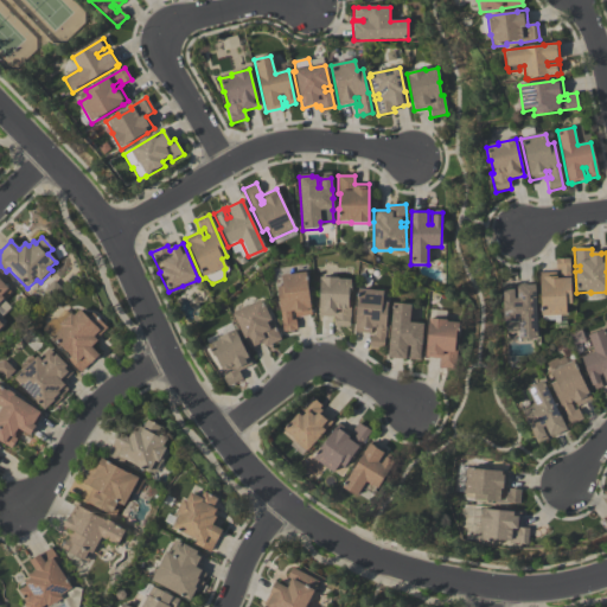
[(542,317),(540,274),(556,273),(556,279),(561,278),(560,270),(556,270),(555,260),(569,260),(572,305),(566,305),(567,315),(542,317)]
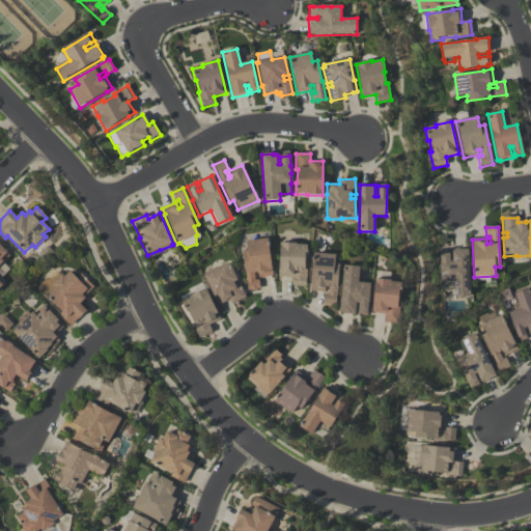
[(267,240),(271,269),(272,269),(273,276),(258,278),(257,275),(256,274),(254,274),(255,281),(258,280),(259,289),(248,290),(243,253),(247,252),(246,243),(267,240)]
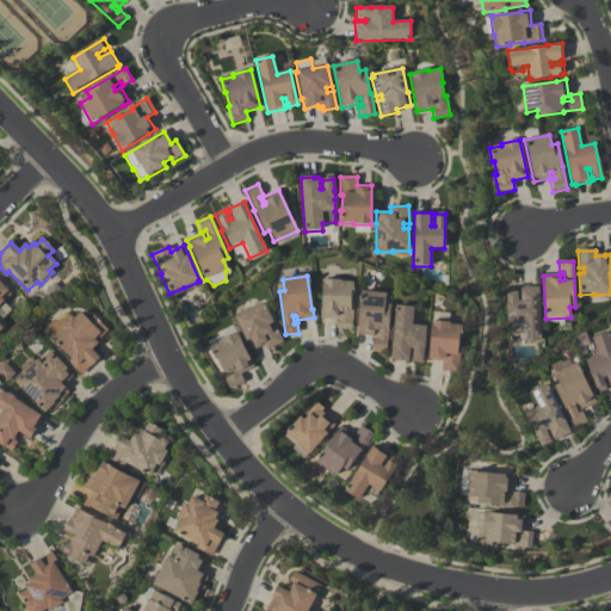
[(321,281),(340,282),(340,283),(352,283),(352,297),(350,297),(350,310),(352,310),(352,329),(335,329),(335,320),(321,320),(321,281)]
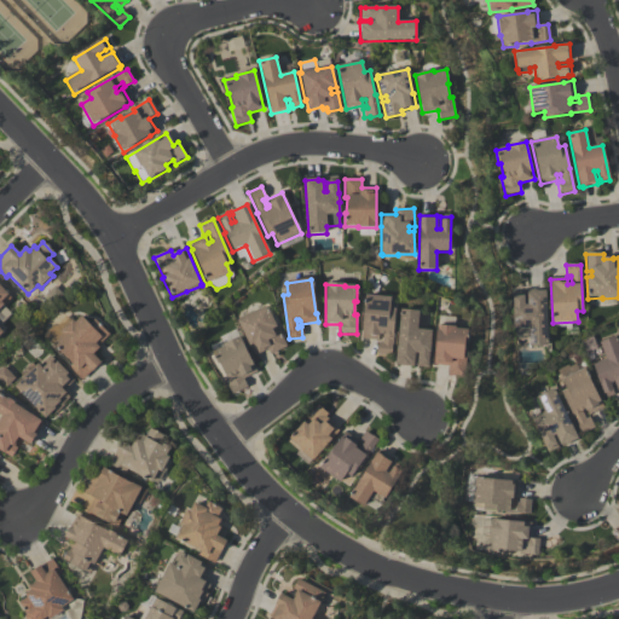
[(0,285),(11,299),(4,305),(5,306),(0,310),(0,329),(4,333),(0,335),(0,285)]
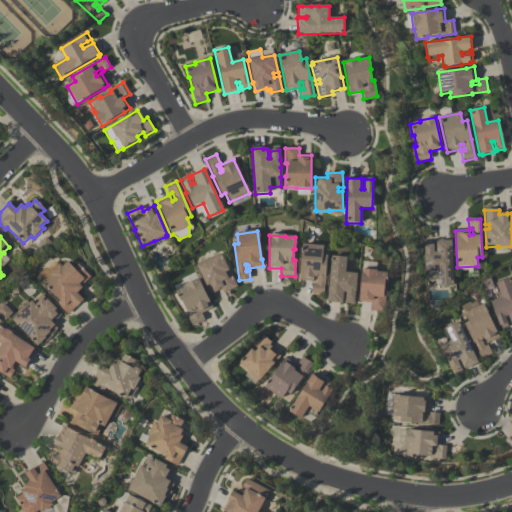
[(424,246),(433,245),(433,253),(436,253),(436,243),(439,243),(439,241),(451,241),(453,287),(437,287),(437,272),(425,273),(424,246)]
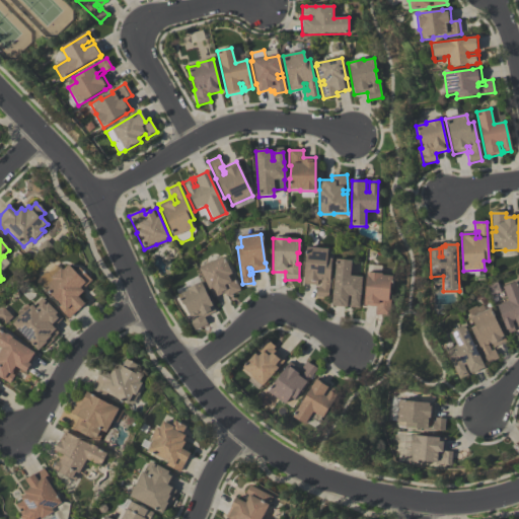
[(327,298),(316,297),(317,288),(320,288),(320,281),(318,281),(318,283),(317,283),(317,286),(302,285),(306,248),(327,250),(326,260),(331,260),(327,298)]
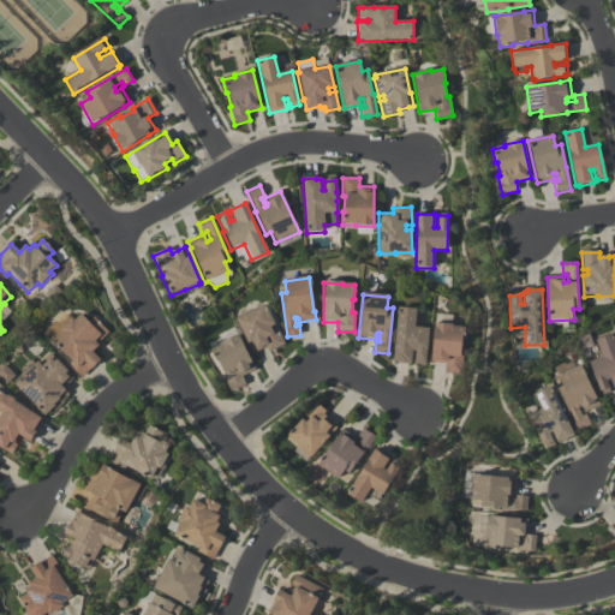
[(284,345),(268,352),(266,347),(252,353),(248,345),(234,320),(237,318),(236,317),(251,310),(251,312),(264,305),(274,326),(269,328),(272,332),(276,329),(284,345)]
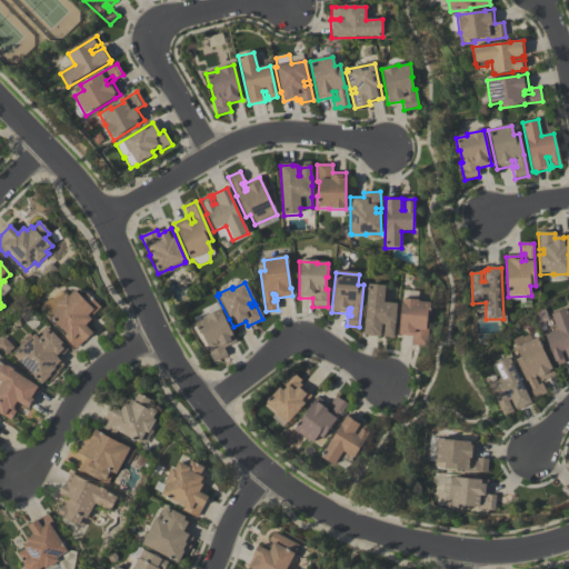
[(393,338),(382,337),(383,329),(381,329),(380,338),(363,336),(368,286),(385,287),(383,303),(397,305),(396,316),(396,325),(395,325),(393,338)]
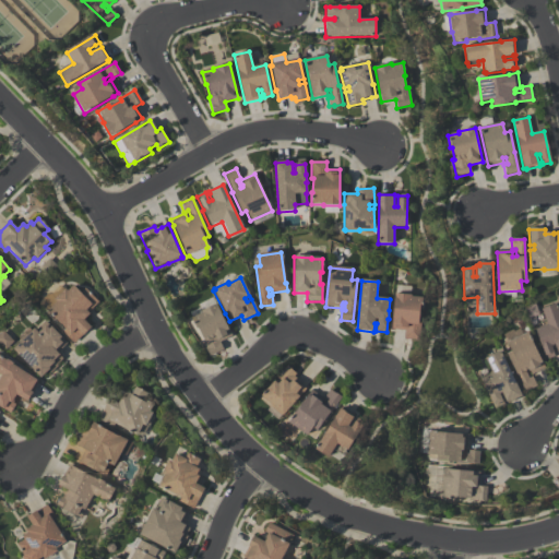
[(74,345),(62,333),(66,330),(48,311),(57,304),(54,301),(66,290),(68,293),(73,287),(80,295),(85,289),(98,304),(87,313),(90,316),(84,321),(92,329),(83,337),(82,336),(74,345)]
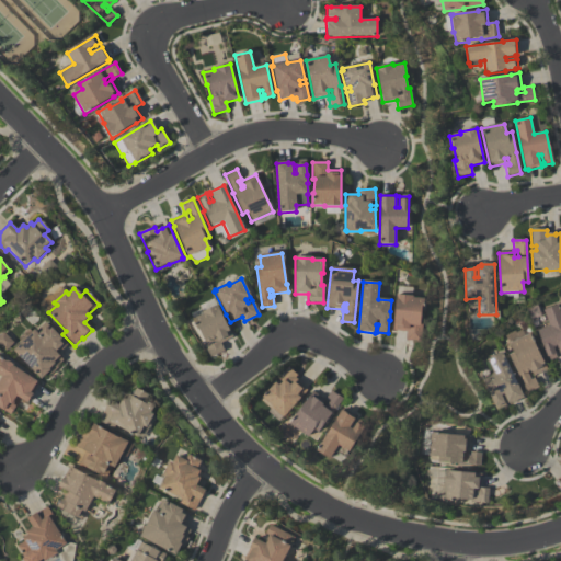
[(421,342),(405,340),(405,332),(392,331),(396,295),(413,297),(413,298),(424,299),(423,311),(421,311),(420,324),(422,324),(421,342)]
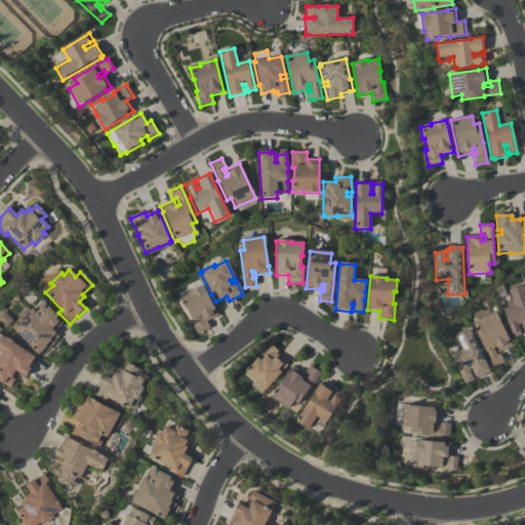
[(514,306),(509,291),(522,286),(524,294),(524,332),(524,333),(520,324),(517,325),(521,335),(513,337),(512,334),(502,310),(514,306)]
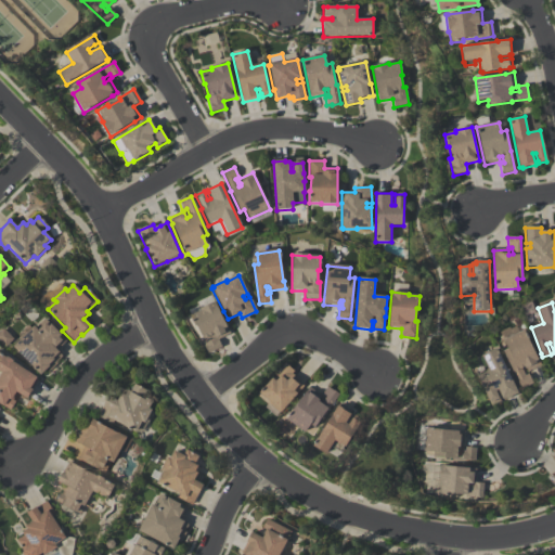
[(218,340),(221,347),(208,355),(201,338),(202,338),(196,327),(195,328),(190,318),(201,312),(199,310),(214,304),(226,327),(227,327),(230,334),(218,340)]
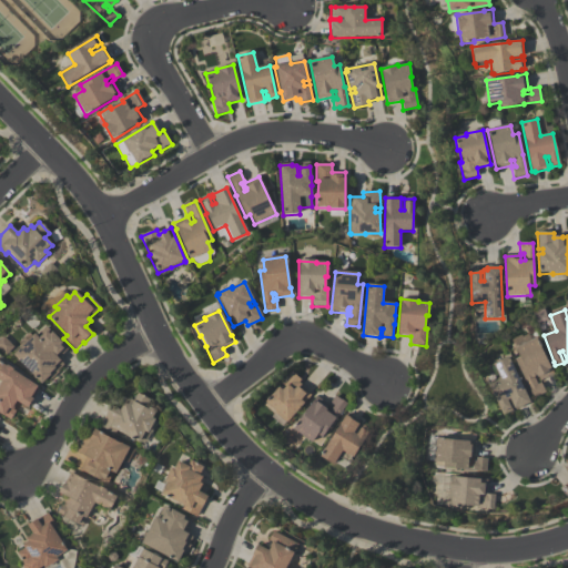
[(13,356),(34,335),(39,340),(47,332),(50,336),(52,334),(68,350),(58,359),(64,365),(58,371),(59,373),(51,379),(49,377),(41,385),(13,356)]
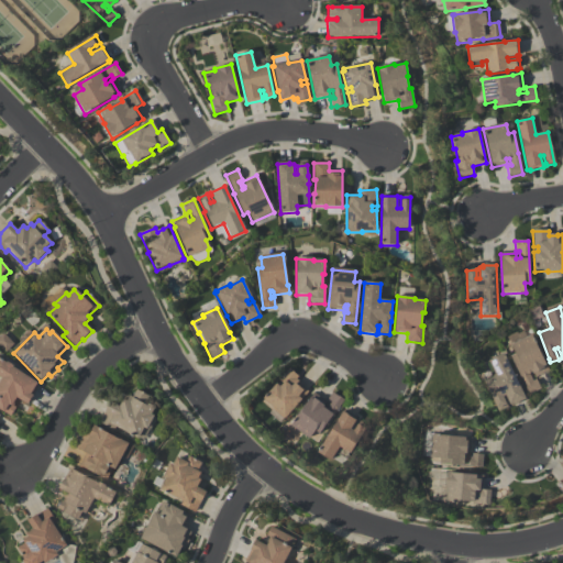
[(549,371),(534,377),(533,375),(532,375),(531,374),(529,375),(532,382),(536,379),(540,389),(529,395),(510,356),(515,354),(510,345),(531,335),(544,364),(545,364),(549,371)]
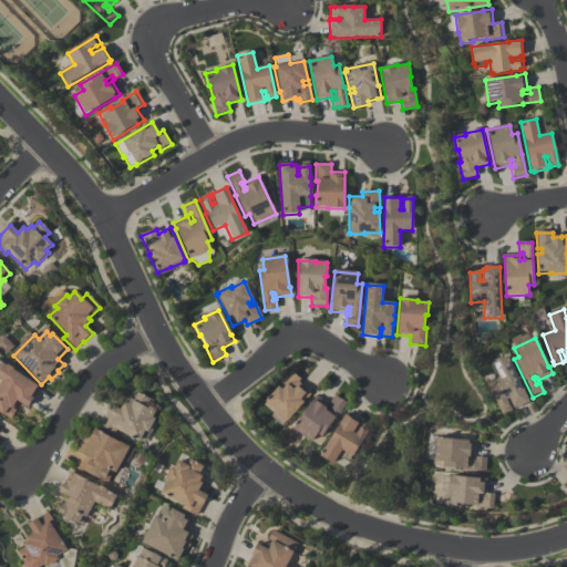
[(529,402),(515,410),(514,409),(513,409),(508,399),(506,400),(508,405),(512,411),(502,415),(496,403),(495,403),(491,395),(492,394),(487,385),(500,380),(492,364),(507,357),(529,402)]
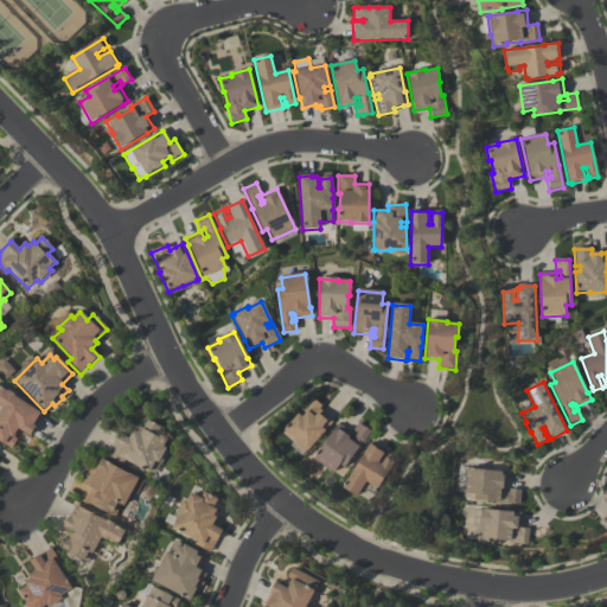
[(30,438),(18,430),(13,439),(17,440),(11,449),(5,446),(0,442),(0,413),(2,409),(0,407),(0,388),(7,393),(8,391),(14,396),(13,397),(43,415),(34,428),(36,428),(30,438)]
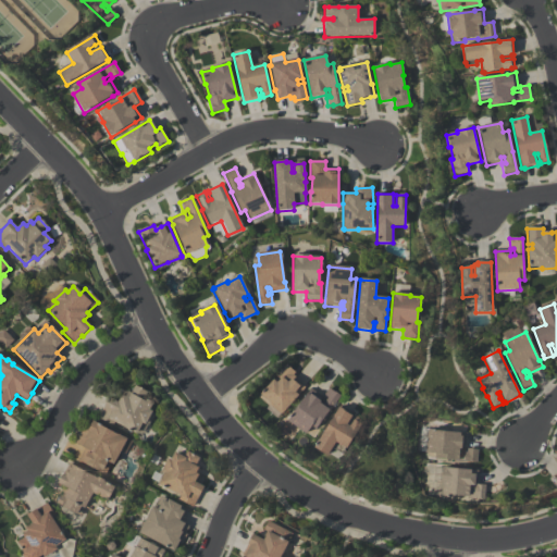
[(294,380),(305,387),(297,396),(298,396),(282,416),(281,416),(277,420),(265,409),(269,406),(259,398),(273,381),(286,366),(295,373),(293,375),(295,378),(294,380)]
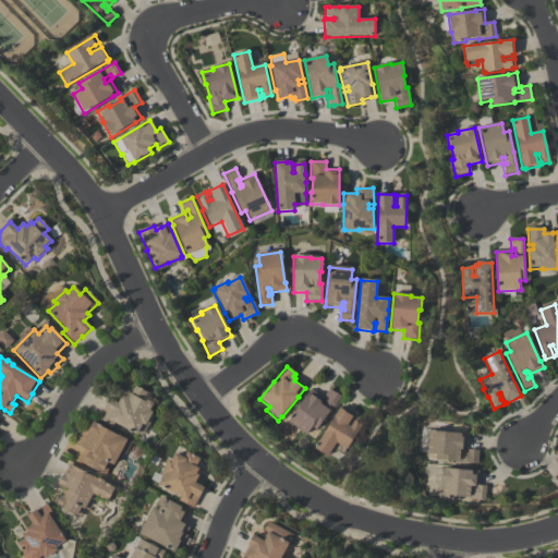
[(118,404),(122,397),(125,398),(129,393),(131,395),(132,393),(131,391),(133,389),(134,389),(135,387),(147,393),(144,400),(153,404),(149,411),(152,413),(145,426),(143,425),(137,436),(114,424),(113,427),(98,419),(105,408),(109,399),(118,404)]
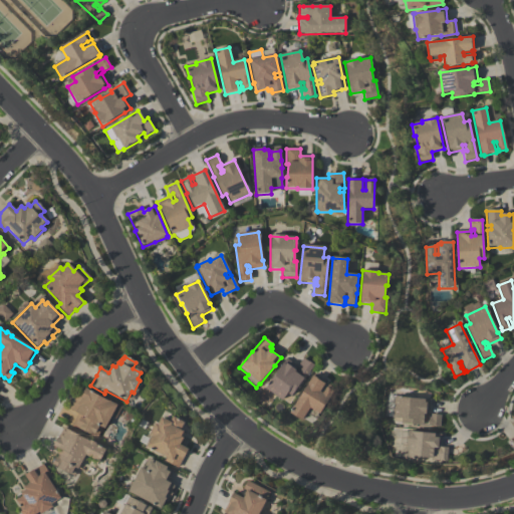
[(265,390),(287,359),(298,366),(295,371),(294,372),(297,374),(302,367),(298,364),(303,358),(307,361),(307,360),(314,365),(291,398),(287,395),(282,402),(265,390)]
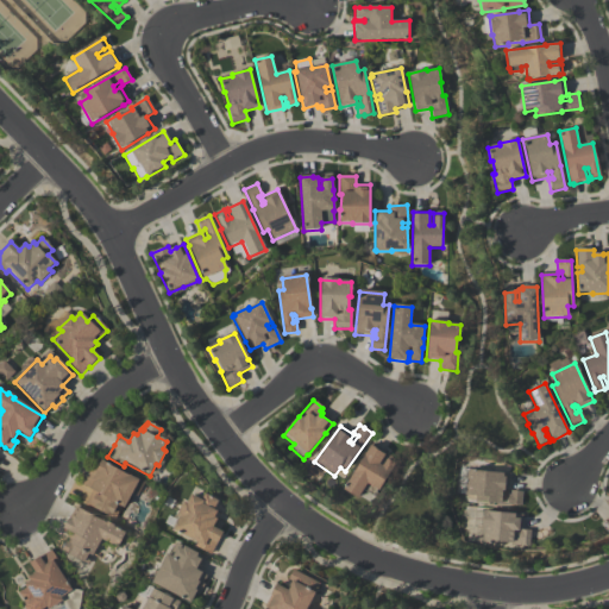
[(363,490),(357,500),(343,491),(372,444),(385,452),(384,456),(381,463),(383,465),(388,457),(397,462),(378,493),(376,490),(372,496),(363,490)]
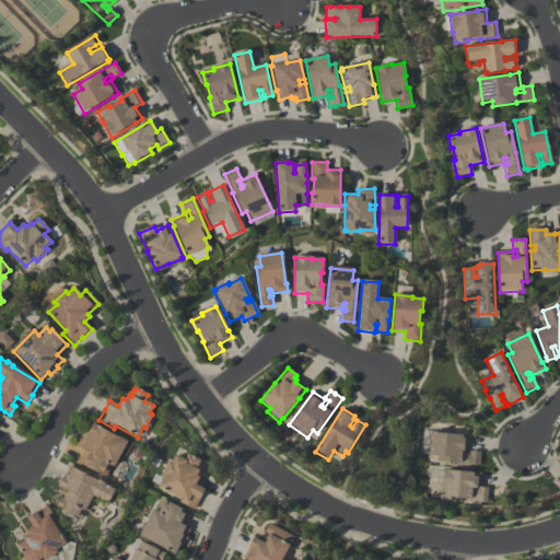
[(128,442),(114,468),(112,466),(105,477),(97,473),(97,474),(85,467),(86,466),(79,463),(84,452),(82,451),(83,450),(76,446),(84,430),(89,432),(93,423),(98,427),(98,428),(117,438),(117,436),(128,442)]
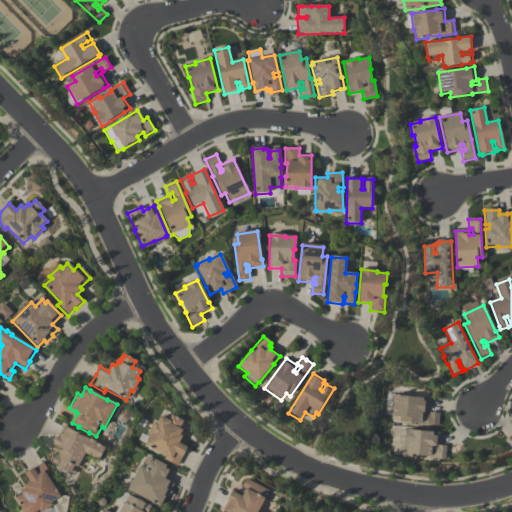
[(439,414),(438,426),(399,424),(400,418),(391,418),(392,397),(422,399),(429,399),(428,413),(424,413),(424,414),(422,414),(422,416),(429,417),(429,413),(439,414)]
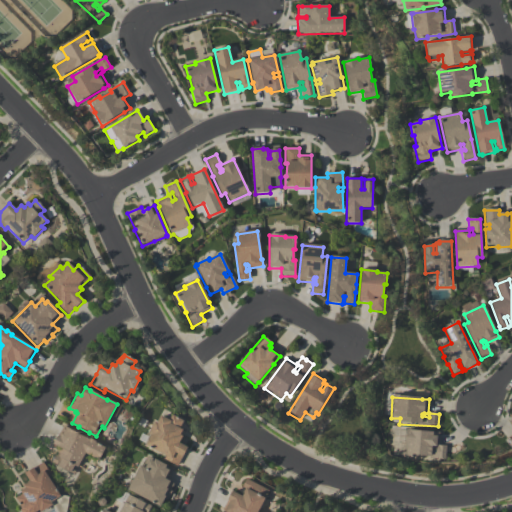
[(177,467),(163,459),(165,457),(145,446),(150,436),(147,435),(154,423),(157,424),(161,417),(169,421),(172,416),(184,423),(180,430),(183,431),(180,437),(183,438),(179,445),(187,449),(183,458),(182,457),(177,467)]
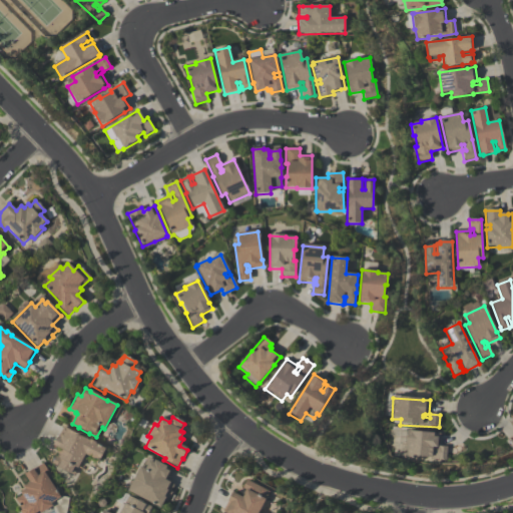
[(52,463),(56,456),(60,449),(53,446),(58,438),(60,439),(65,428),(88,441),(89,439),(96,443),(95,444),(105,449),(99,462),(85,455),(78,469),(77,469),(73,476),(58,467),(58,466),(52,463)]
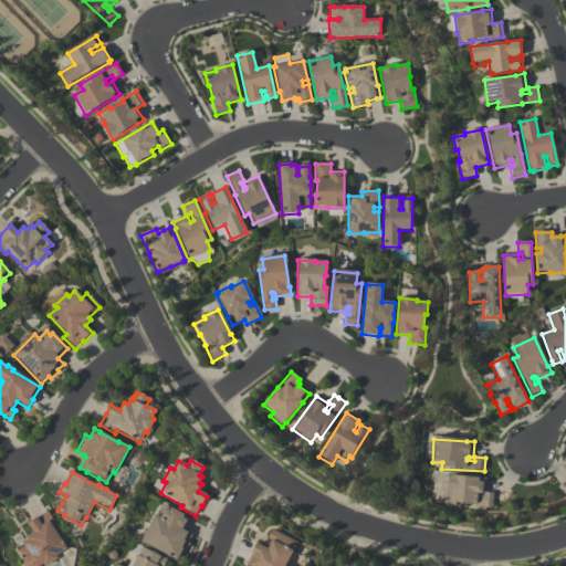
[(493,494),(492,510),(474,509),(474,507),(461,506),(461,507),(448,506),(449,494),(448,494),(449,477),(486,480),(485,494),(493,494)]
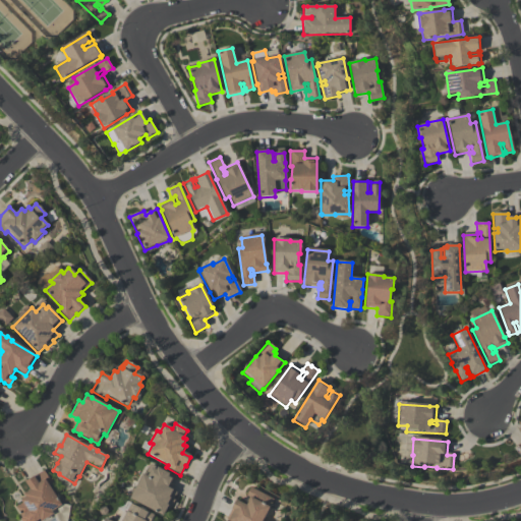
[(170,489),(176,494),(173,500),(174,501),(170,509),(168,508),(163,517),(129,500),(142,474),(148,477),(152,469),(156,471),(157,468),(176,478),(170,489)]
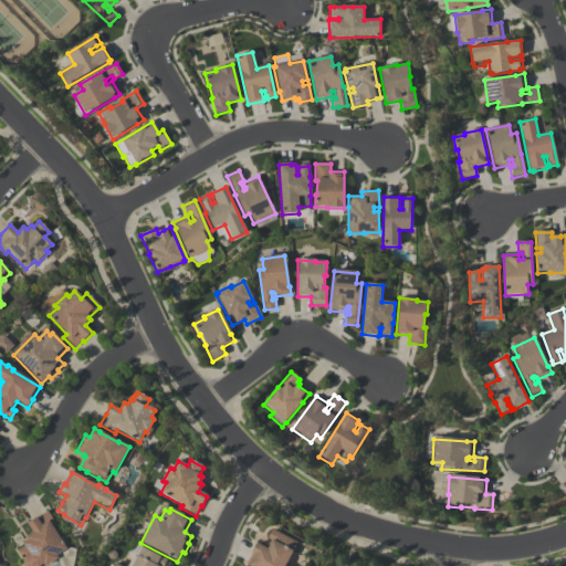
[(27,525),(37,519),(35,517),(48,510),(56,525),(53,527),(65,547),(66,546),(76,548),(72,565),(62,565),(58,558),(46,565),(44,565),(43,564),(40,565),(22,565),(24,564),(17,552),(24,547),(22,544),(27,541),(25,537),(32,533),(27,525)]
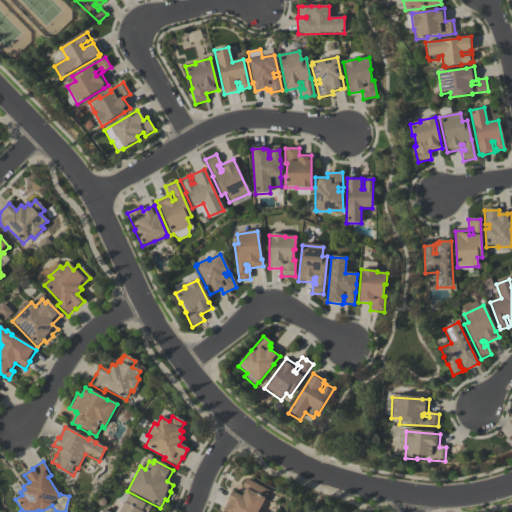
[(269,491),(258,511),(223,511),(224,511),(222,510),(231,492),(240,497),(244,489),(242,488),(246,479),(269,491)]
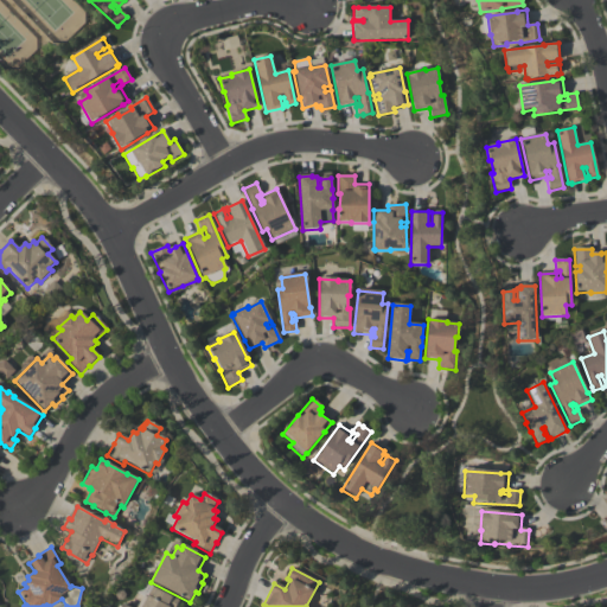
[(120,606),(122,604),(128,606),(141,606),(152,587),(167,595),(168,595),(179,601),(176,606),(120,606)]
